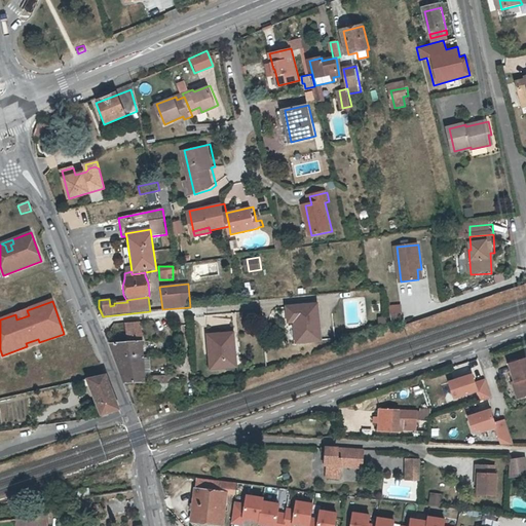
[(294,316),(294,322),(296,342),(320,340),(316,305),(288,307),(288,316),(294,316)]
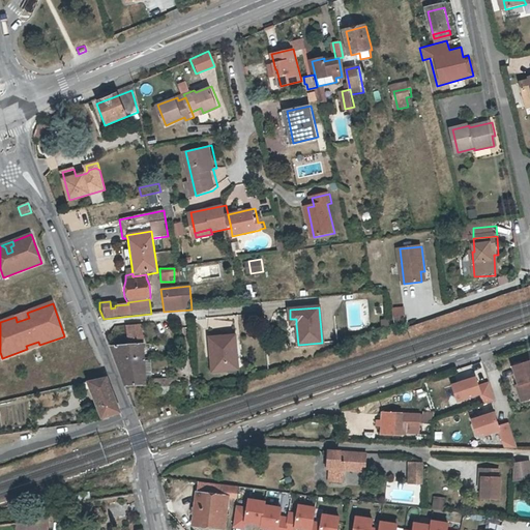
[(20,315),(16,317),(17,322),(29,318),(27,313),(20,315)]
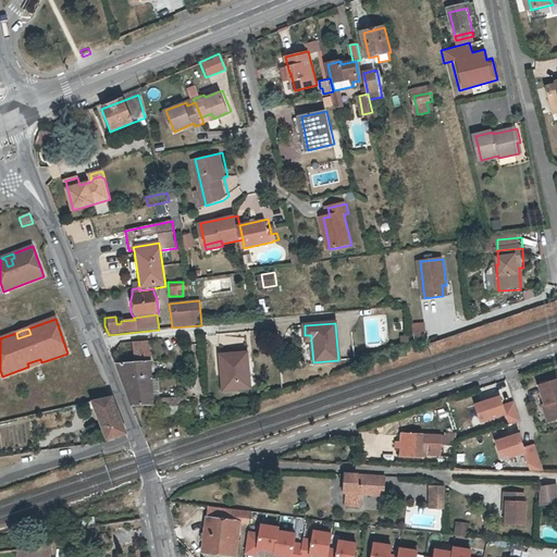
[(415,343),(426,342),(425,333),(413,334),(415,343)]
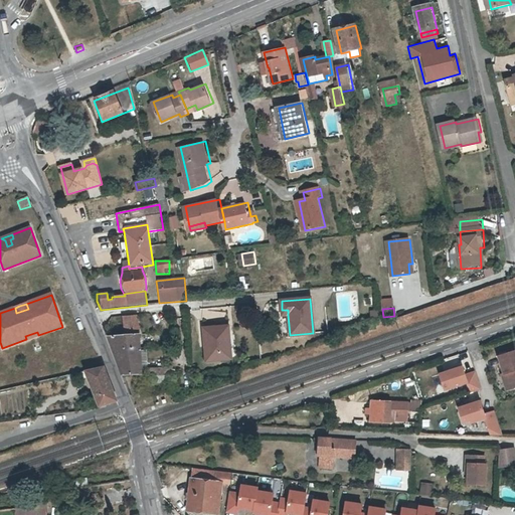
[(372,319),(382,317),(381,310),(370,312),(372,319)]
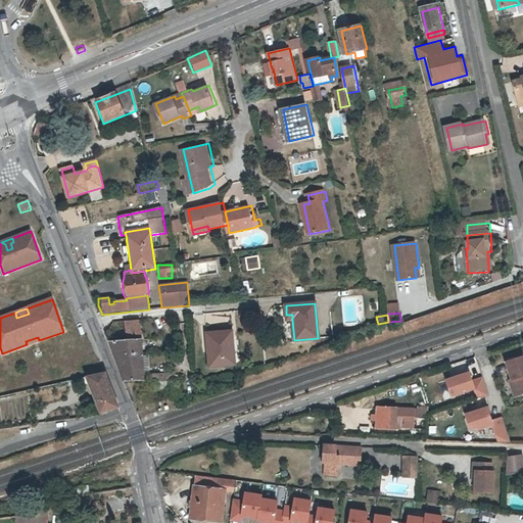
[(126,382),(155,379),(155,373),(144,374),(141,320),(127,322),(129,340),(110,341),(126,382)]
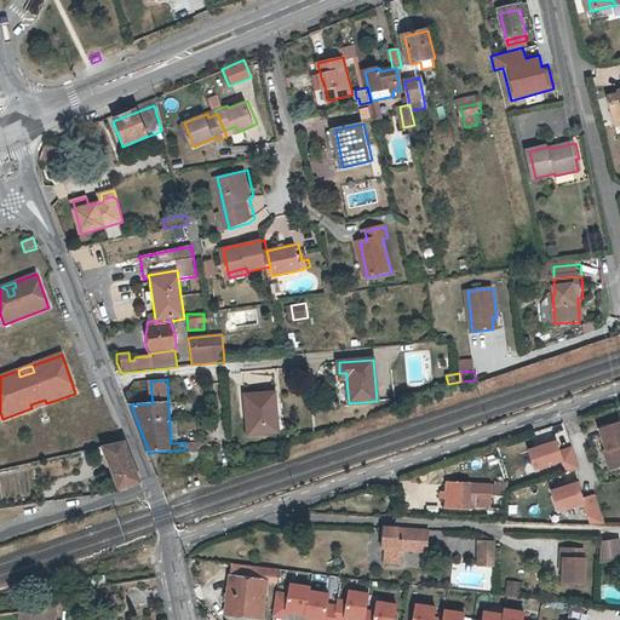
[(248,435),(277,432),(274,389),(244,391),(248,435)]
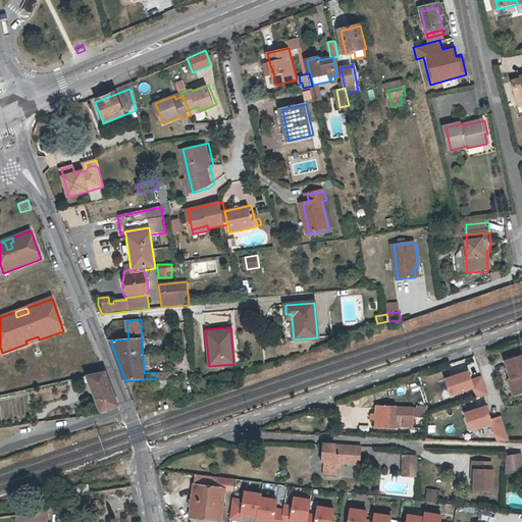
[(510,376),(511,379),(516,392),(517,394),(521,393),(521,355),(506,360),(510,376)]
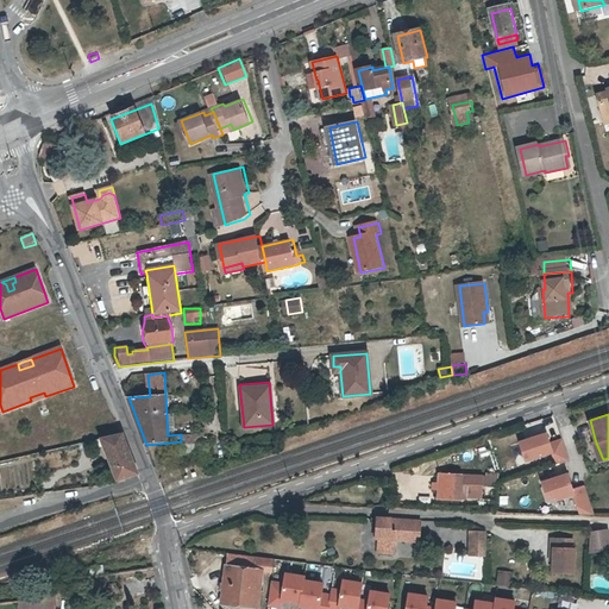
[(544,431),(515,440),(522,463),(550,453),(553,464),(566,459),(559,439),(547,443),(544,431)]
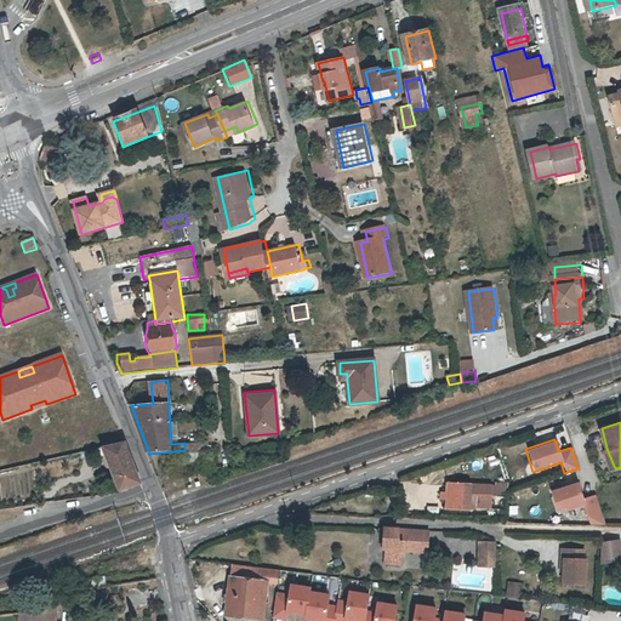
[(101,445),(118,488),(138,480),(123,440),(101,445)]
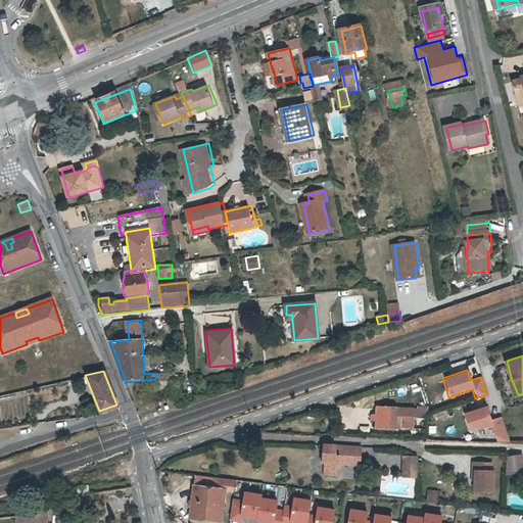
[(517,392),(512,380),(509,381),(512,392),(514,396),(518,394),(517,392)]
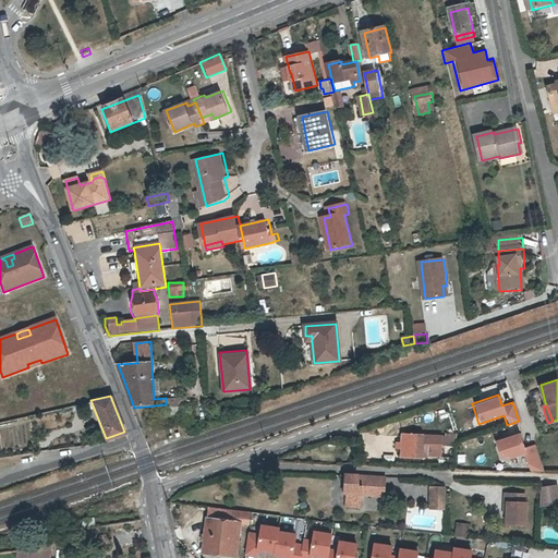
[(438,445),(449,446),(450,434),(447,434),(447,436),(403,435),(403,444),(398,444),(398,448),(402,448),(402,458),(423,458),(423,451),(429,452),(429,449),(438,449),(438,445)]
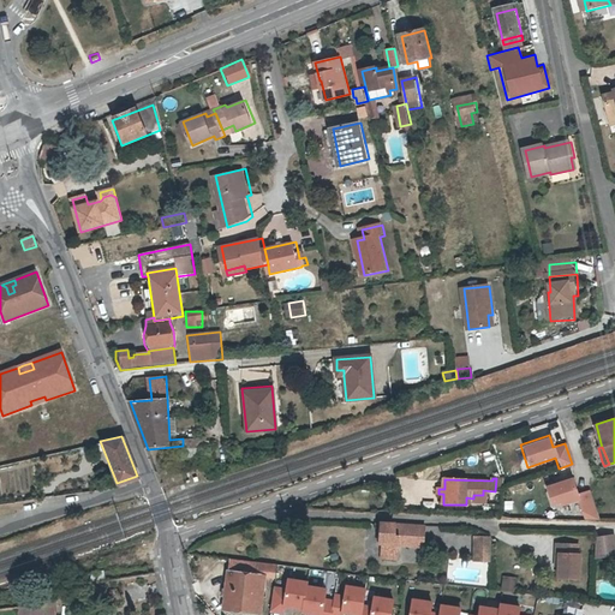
[(572,478),(543,487),(549,507),(577,500),(584,519),(598,519),(589,490),(577,494),(572,478)]
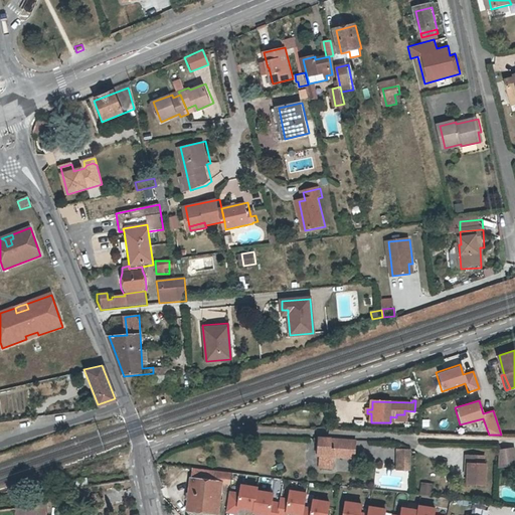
[(333,456),(341,457),(342,452),(351,452),(351,446),(354,446),(355,442),(319,439),(318,455),(320,456),(319,467),(332,468),(333,456)]
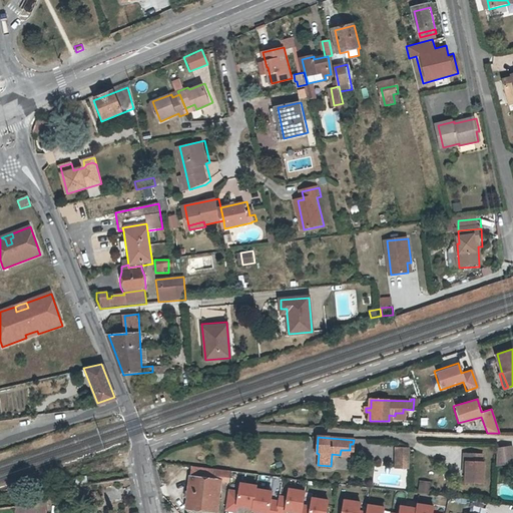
[(353,444),(350,444),(350,450),(341,450),(340,455),(352,456),(353,444)]
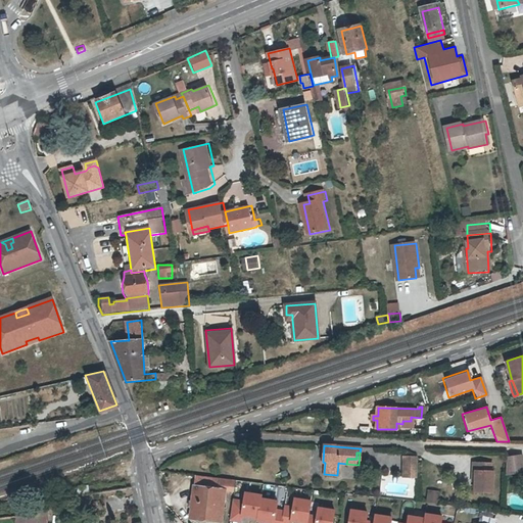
[(522,464),(522,457),(508,459),(508,476),(522,473),(522,464)]
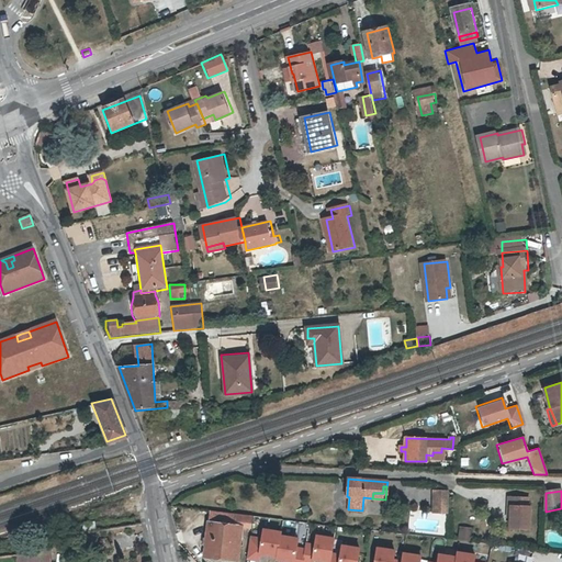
[(509,498),(509,506),(513,506),(512,517),(512,529),(531,529),(531,507),(529,507),(529,498),(509,498)]
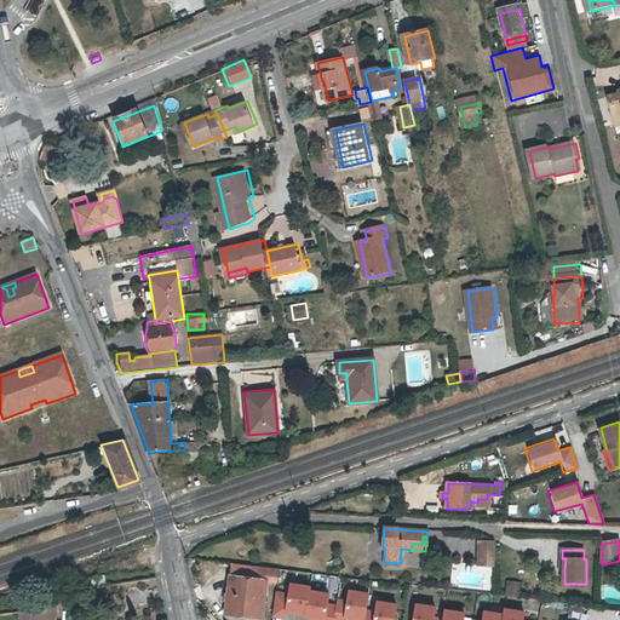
[(495,567),(497,551),(481,551),(480,566),(495,567)]
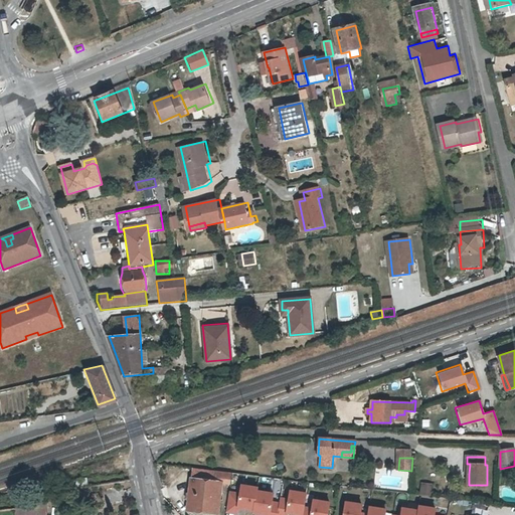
[(192,477),(188,510),(219,513),(222,481),(201,479),(201,476),(205,477),(207,469),(194,468),(193,478),(192,477)]
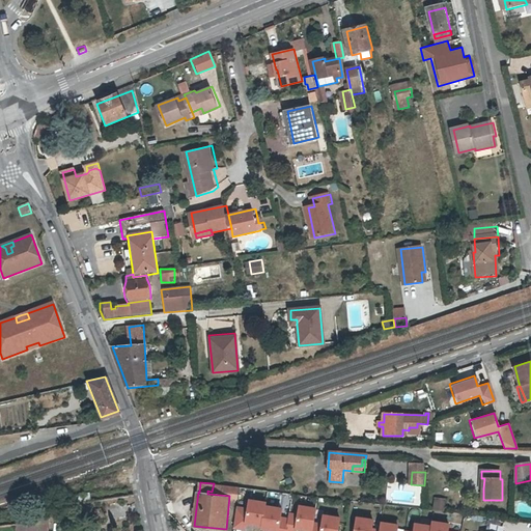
[(437,498),(435,509),(444,510),(446,499),(437,498)]
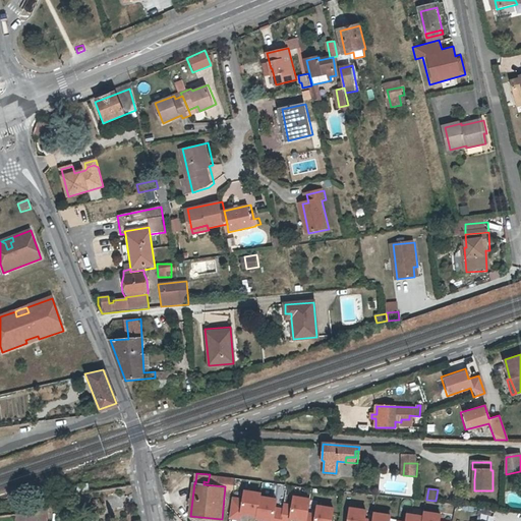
[(232,517),(243,519),(244,513),(259,515),(263,497),(264,493),(247,490),(246,500),(235,498),(232,517)]
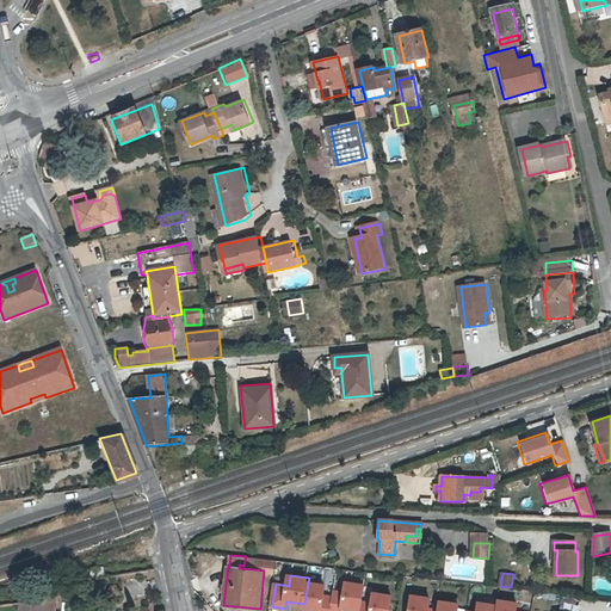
[(332,610),(335,598),(326,597),(327,586),(308,582),(304,609),(319,610),(332,610)]
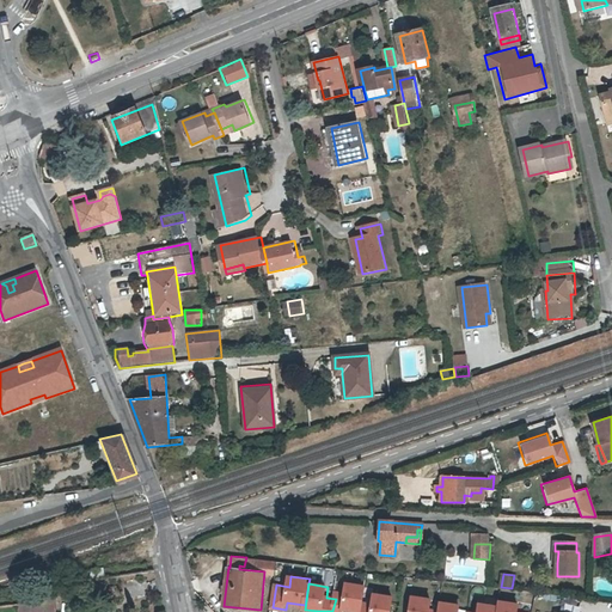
[(336,599),(332,611),(343,611),(344,610),(361,611),(362,611),(367,589),(348,586),(347,593),(337,592),(336,599)]
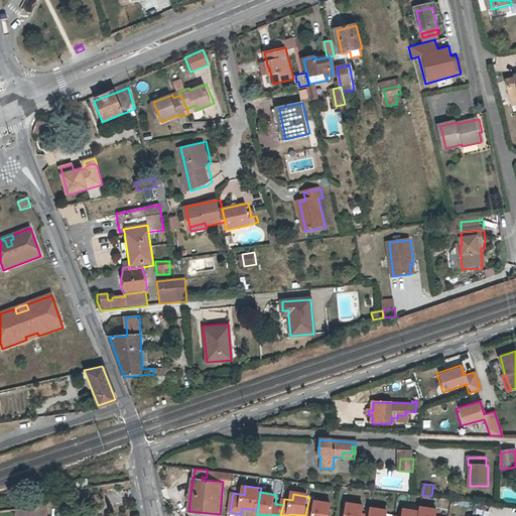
[(307,508),(305,515),(331,515),(333,504),(316,501),(315,510),(307,508)]
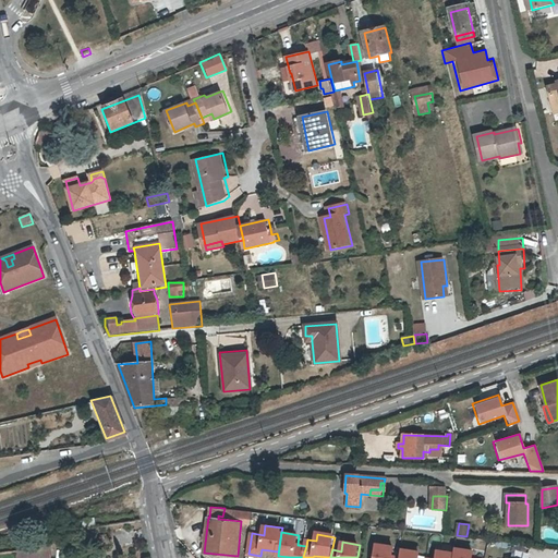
[(401,557),(402,557),(393,556),(395,546),(377,544),(374,557),(401,557)]
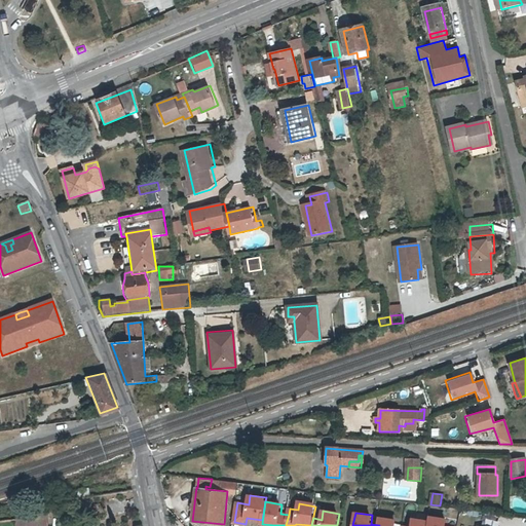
[(36,525),(46,525),(46,516),(36,518),(36,525)]
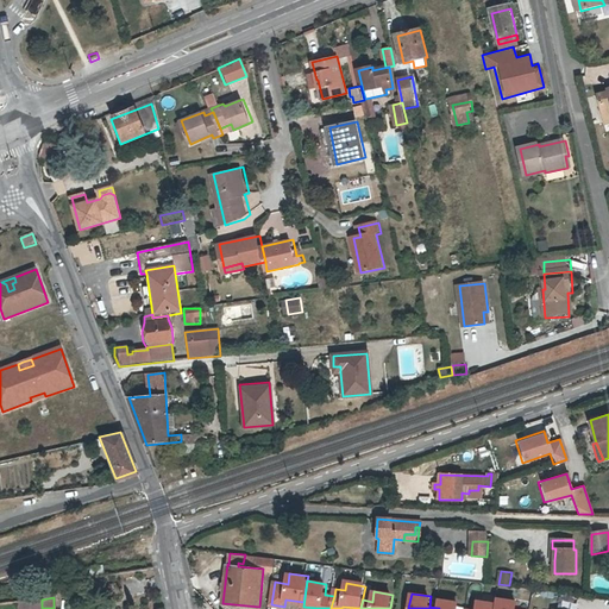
[(500,598),(498,603),(497,608),(516,608),(519,602),(500,598)]
